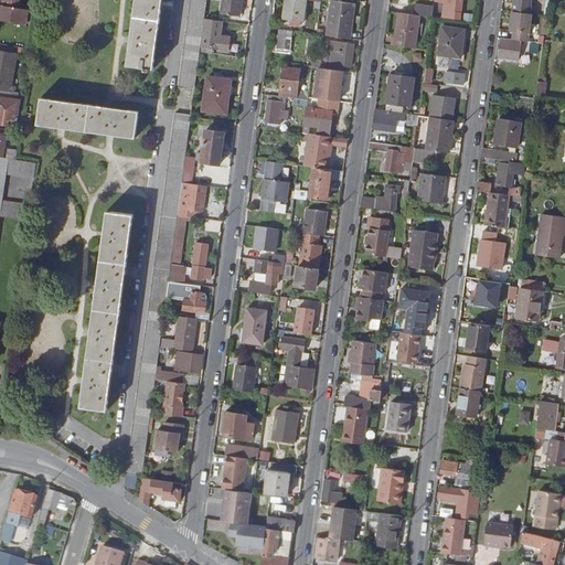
[(0,7),(0,20),(24,24),(27,11),(19,10),(20,0),(0,0),(0,6),(2,7),(2,8),(0,7)]
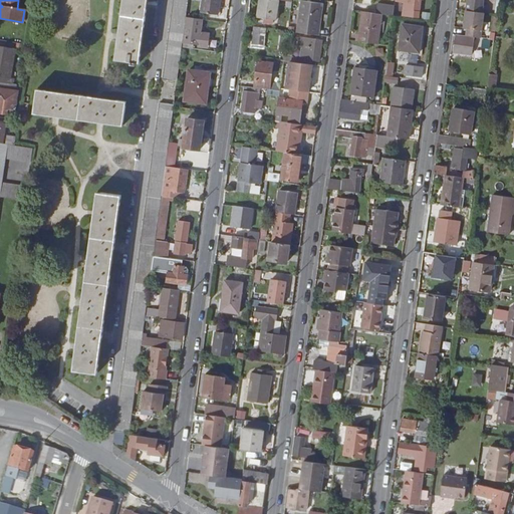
[(121,0),(114,58),(131,60),(131,63),(137,64),(137,62),(139,62),(147,0),(121,0)]
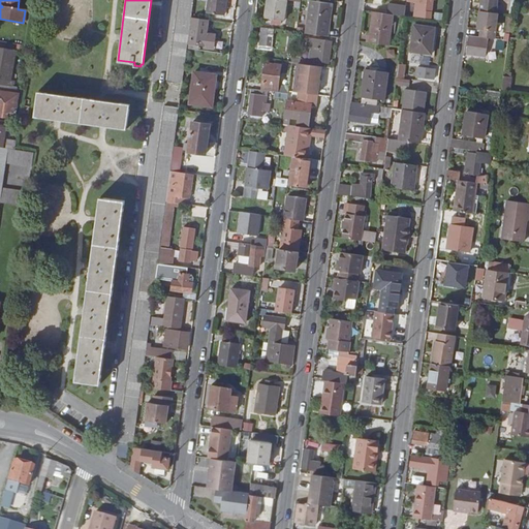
[(178,0),(166,84),(182,86),(187,49),(188,42),(190,26),(191,18),(193,0),(178,0)]
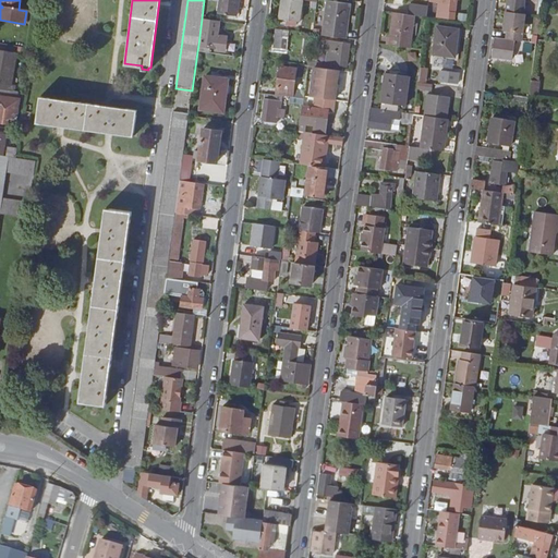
[(235,16),(238,0),(220,0),(219,13),(235,16)]
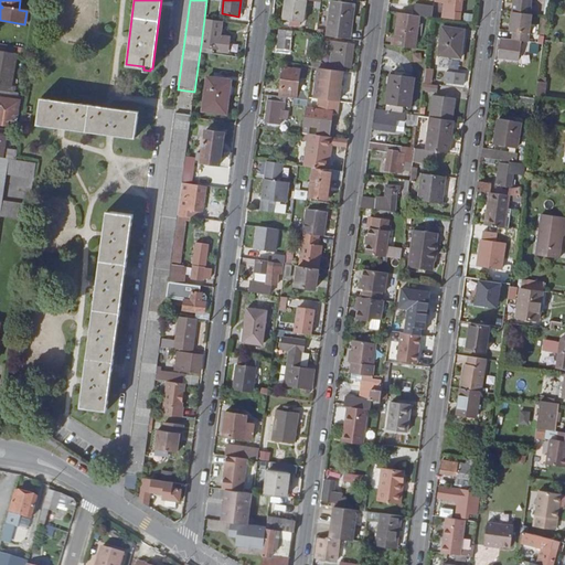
[(286,0),(284,20),(291,21),(290,23),(300,25),(301,22),(304,22),(306,0),(286,0)]
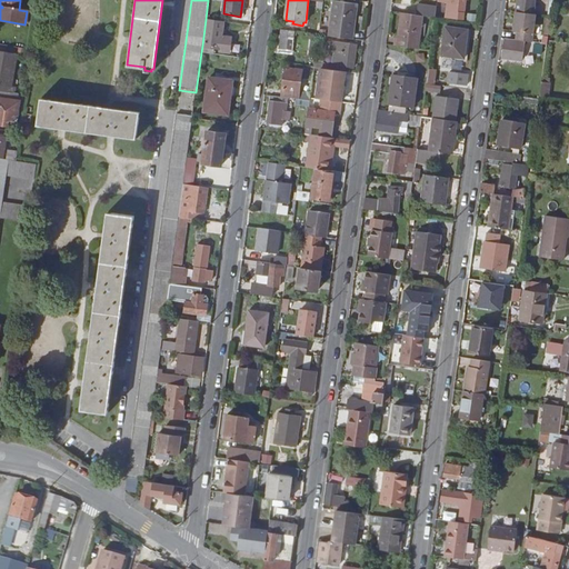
[(437,0),(438,2),(449,3),(447,19),(463,21),(467,0),(437,0)]
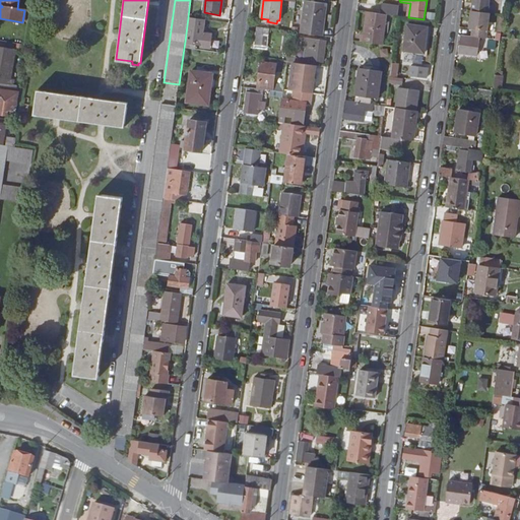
[(474,0),(473,11),(489,13),(490,0),(474,0)]
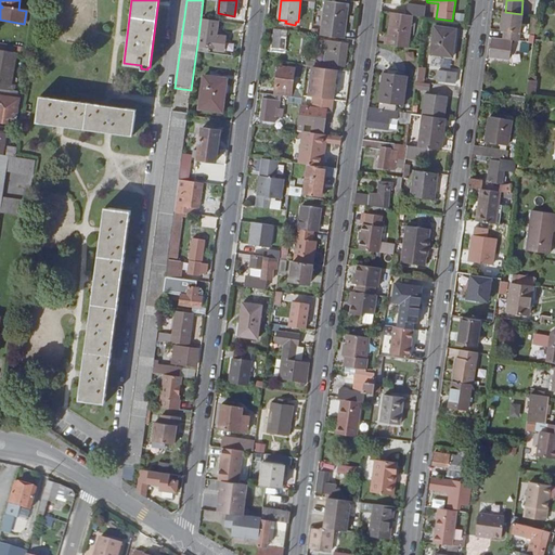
[(322,36),(345,39),(349,4),(326,1),(322,36)]
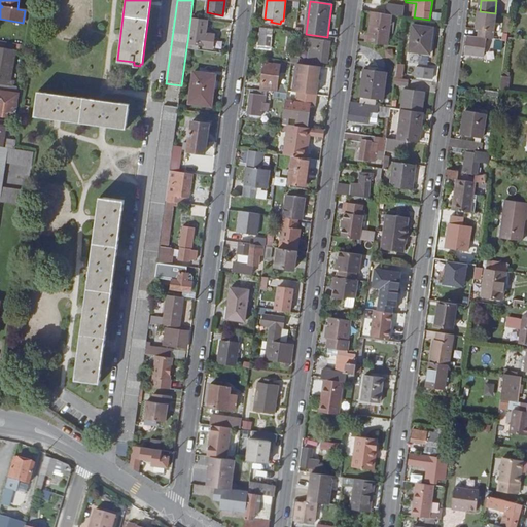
[(392,15),(402,18),(405,7),(386,5),(385,14),(392,15)]
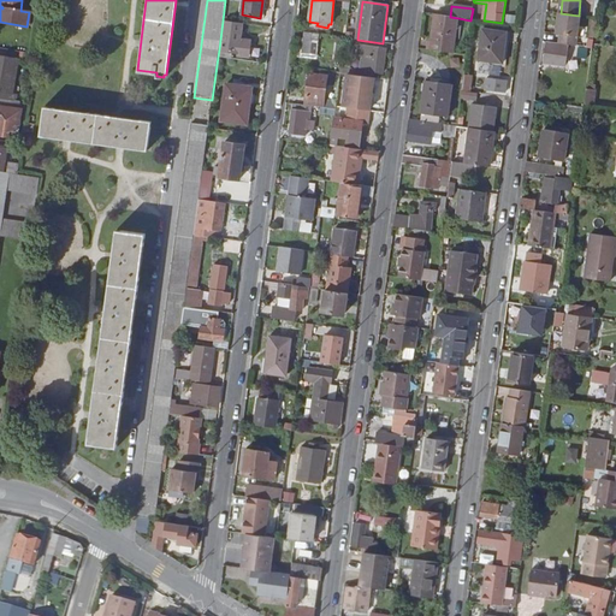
[(561,43),(576,46),(581,17),(579,16),(561,13),(557,35),(561,35),(561,43)]
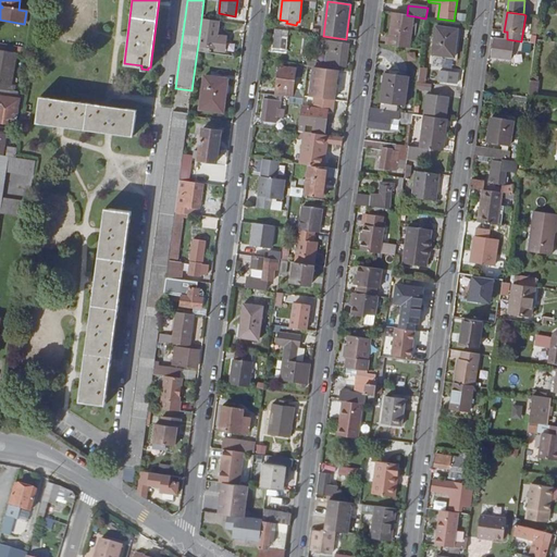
[(409,49),(415,16),(407,15),(394,14),(388,47),(409,49)]
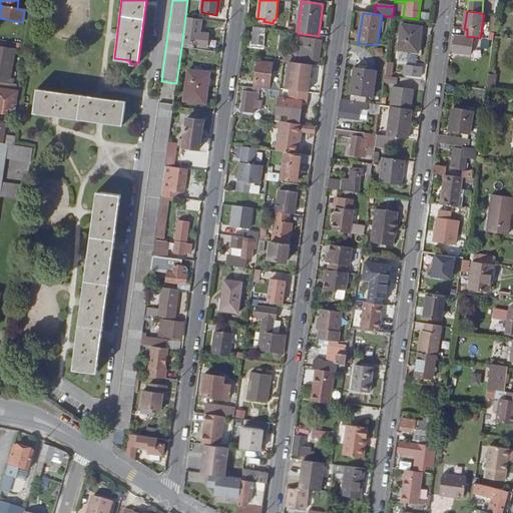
[(423,28),(402,24),(399,50),(419,53),(423,28)]
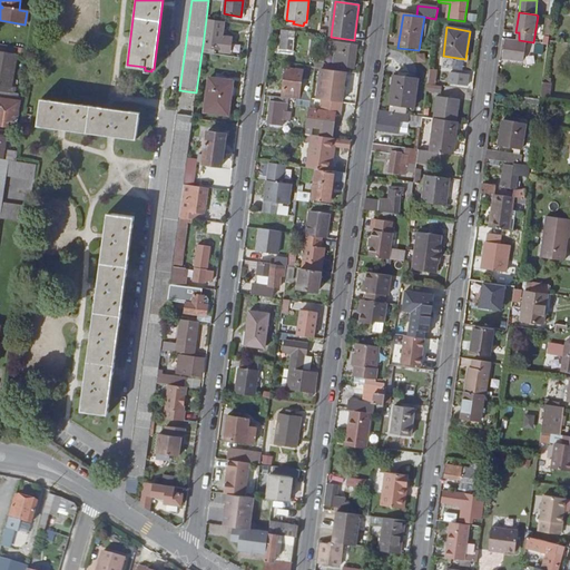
[(205,28),(203,46),(219,48),(219,50),(231,52),(233,38),(222,36),(223,30),(205,28)]
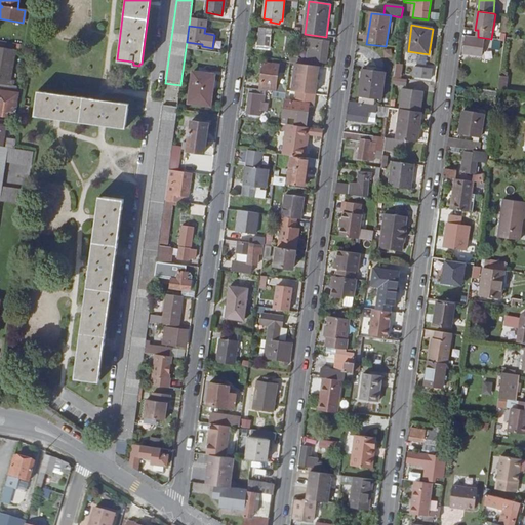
[(280,30),(265,28),(264,36),(279,38),(280,30)]
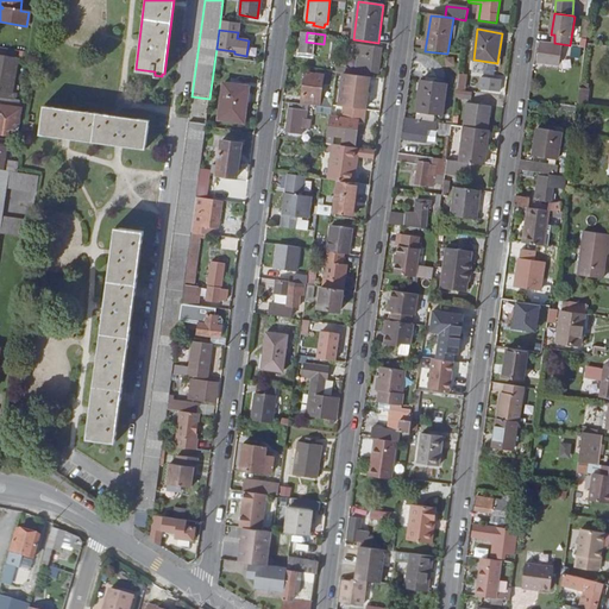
[(324,44),(306,42),(300,41),(297,54),(321,57),(324,44)]
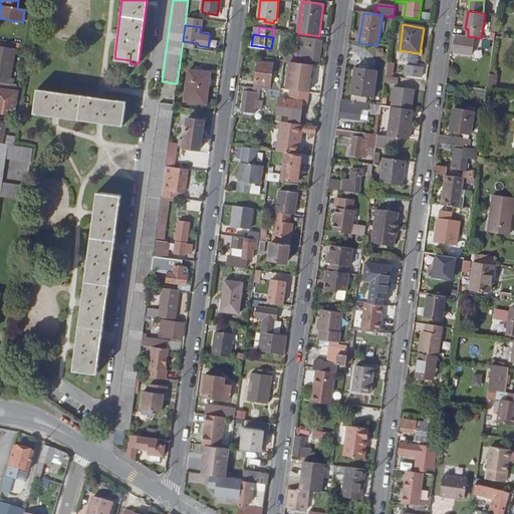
[(468,37),(468,36),(457,35),(454,51),(472,54),(475,41),(467,40),(468,37)]
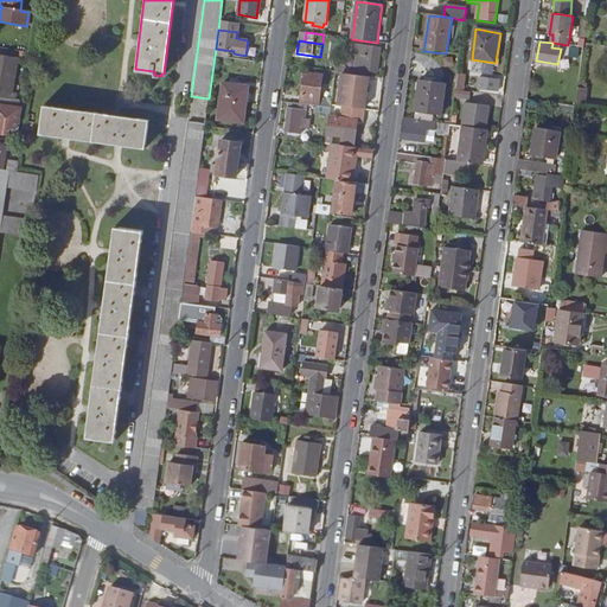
[(357,56),(353,75),(365,76),(365,71),(376,72),(379,49),(353,45),(352,56),(357,56)]
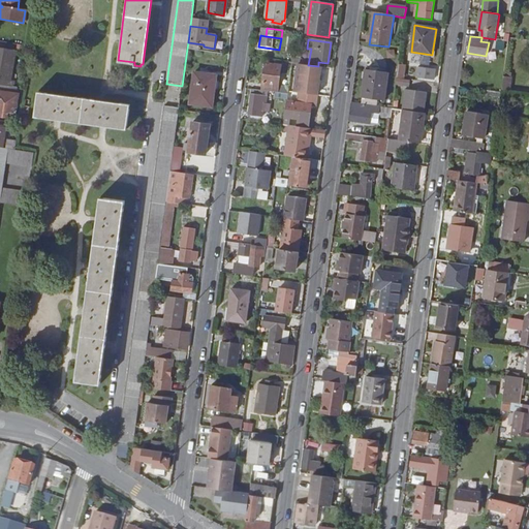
[(504,44),(497,43),(496,51),(503,52),(504,44)]
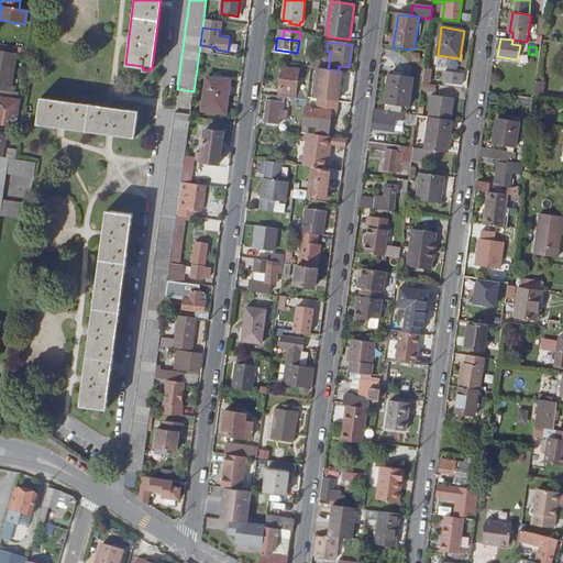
[(31,50),(19,47),(18,55),(30,56),(31,50)]
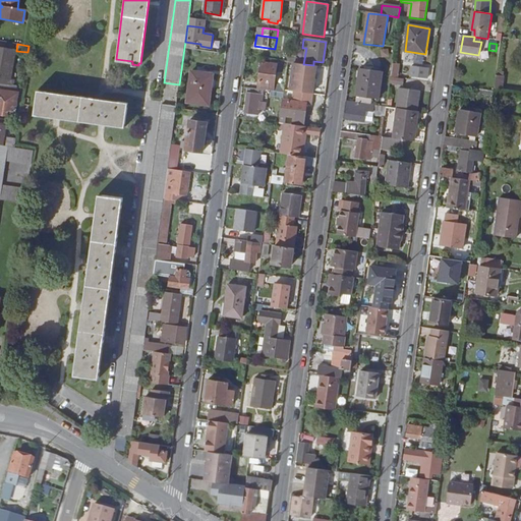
[(0,48),(0,83),(12,87),(13,80),(12,80),(16,51),(0,48)]
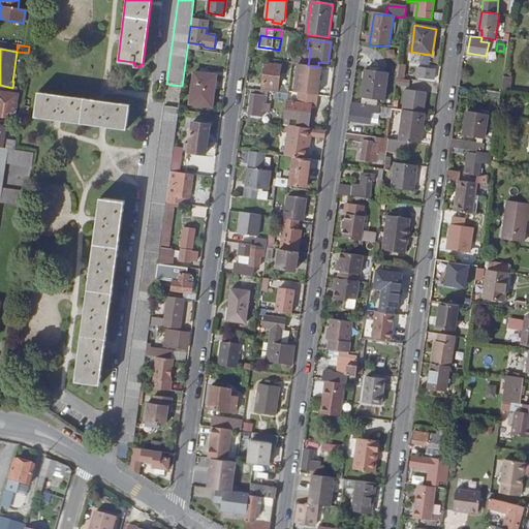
[(261,89),(269,91),(277,92),(280,66),(265,64),(261,89)]
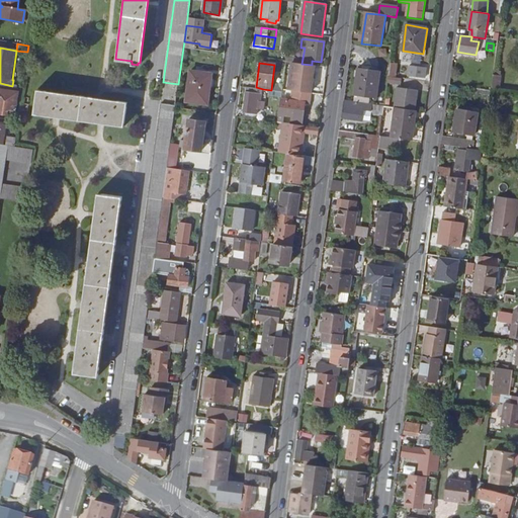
[(318,94),(322,67),(312,65),(301,64),(291,63),(287,90),(292,90),(311,93),(318,94)]
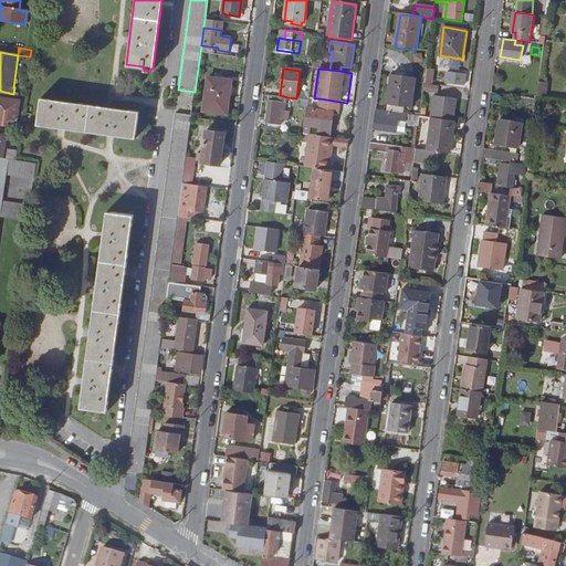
[(398,114),(409,115),(415,72),(390,70),(385,113),(398,114)]
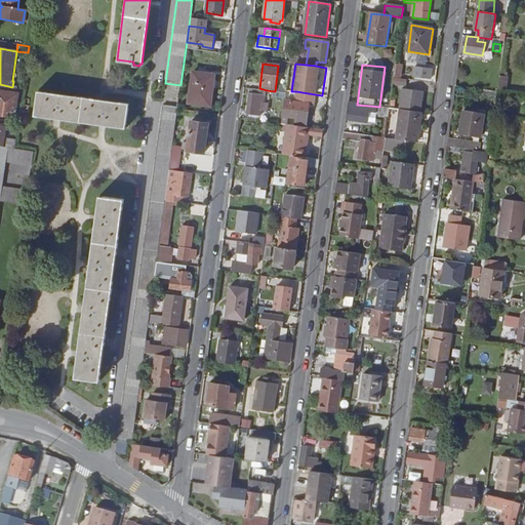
[(416,68),(414,78),(430,80),(432,70),(416,68)]
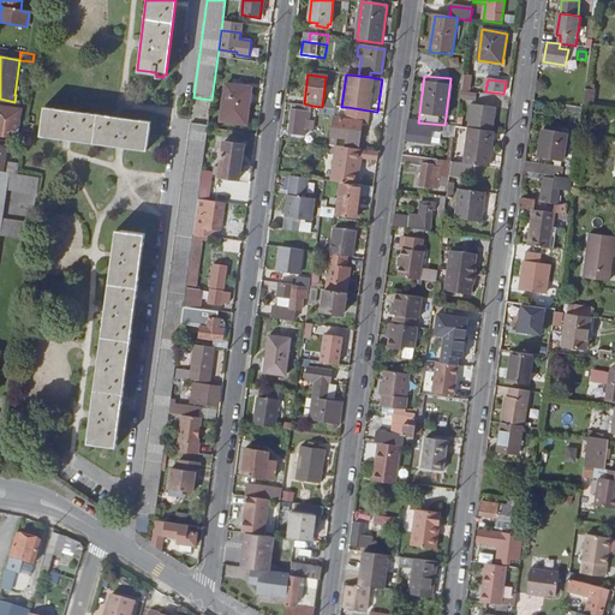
[(251,88),(226,84),(221,120),(246,124),(251,88)]
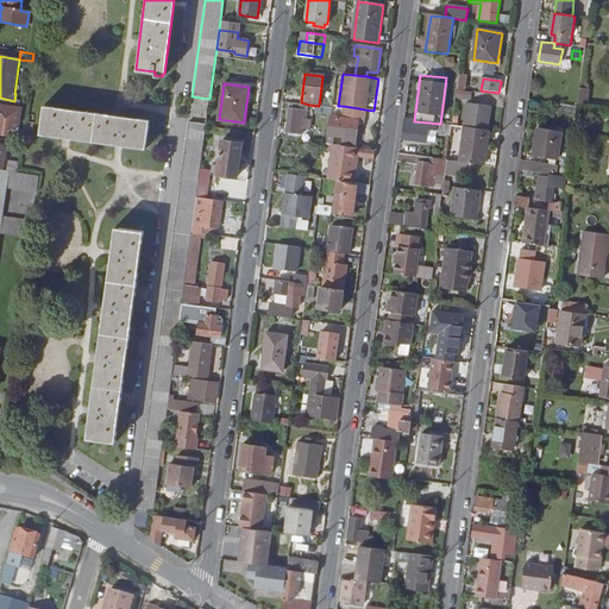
[(588,89),(581,89),(578,102),(586,104),(588,89)]
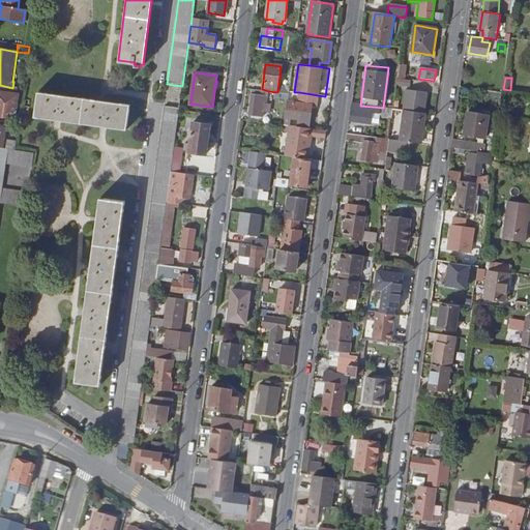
[(0,92),(20,95),(21,89),(12,88),(0,85),(0,92)]
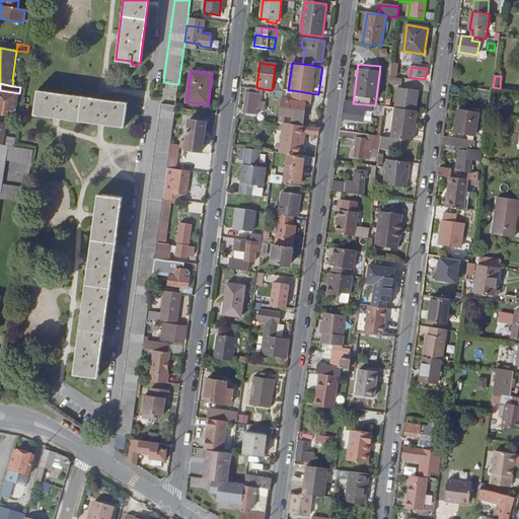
[(256,87),(247,86),(243,113),(256,115),(258,103),(262,104),(264,89),(256,87)]
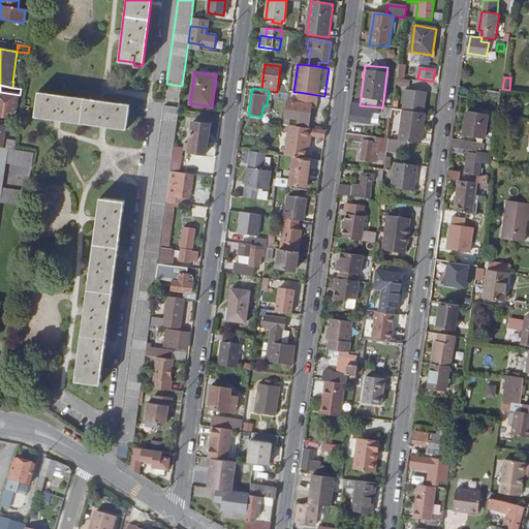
[(424,113),(425,114),(428,93),(406,90),(403,111),(424,113)]
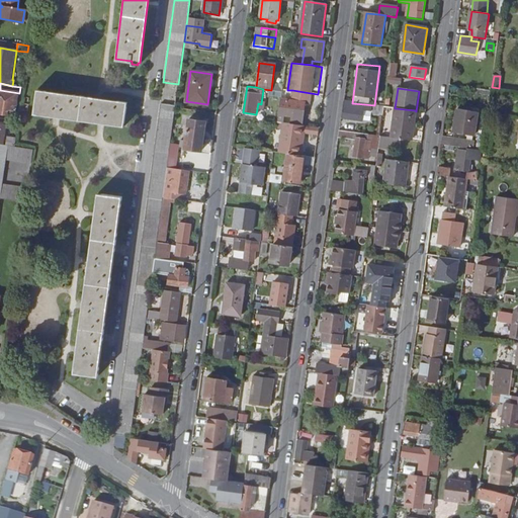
[(0,115),(12,117),(14,107),(16,107),(19,93),(0,90),(0,115)]
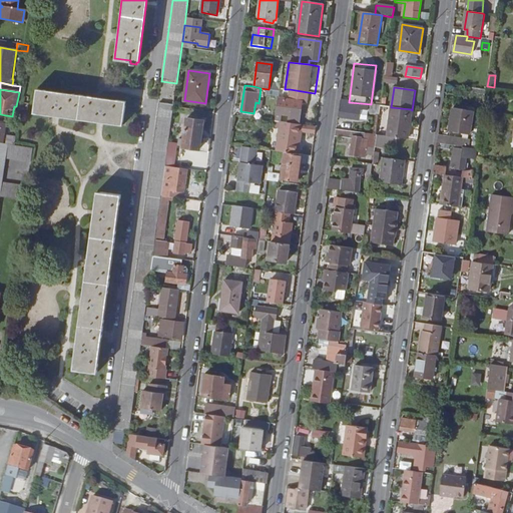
[(37,89),(33,113),(123,125),(126,101),(37,89)]
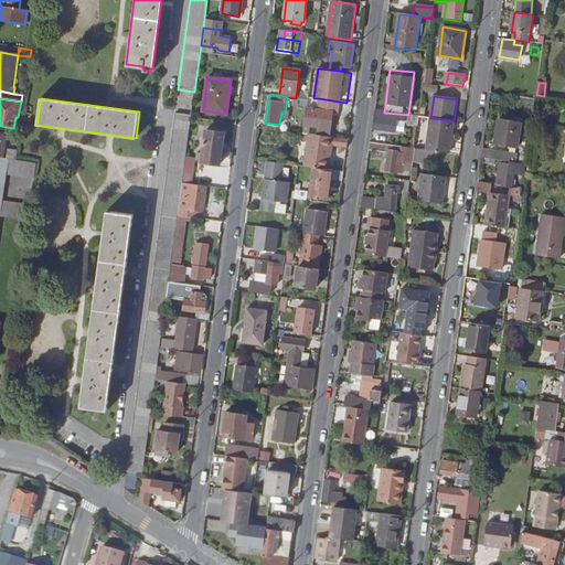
[(302,132),(329,136),(332,113),(337,114),(339,102),(319,98),(317,109),(306,107),(302,132)]
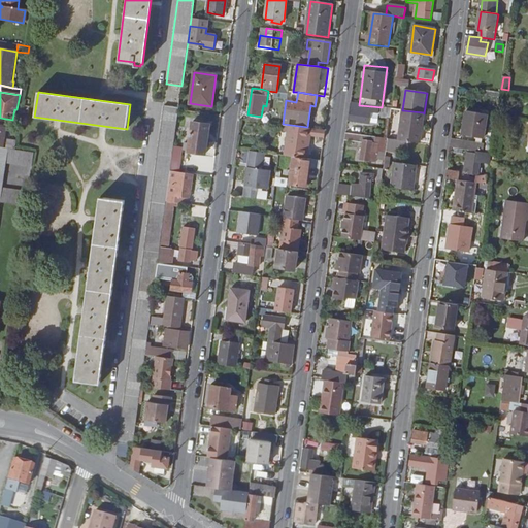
[(359,105),(353,104),(352,109),(350,109),(349,122),(365,124),(365,123),(369,124),(371,106),(359,105)]
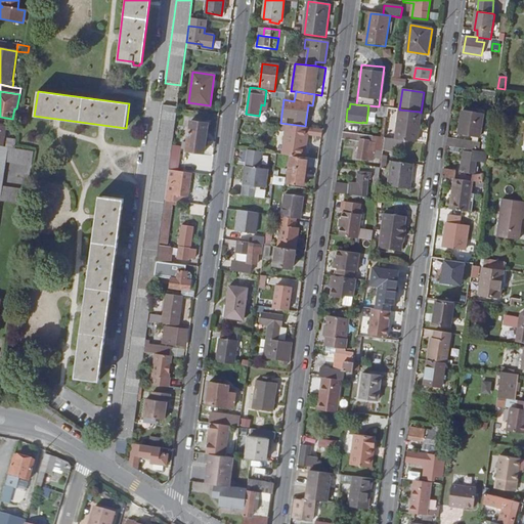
[(116,440),(132,442),(139,383),(144,352),(148,321),(153,291),(155,276),(157,261),(165,200),(166,194),(169,170),(171,151),(177,108),(177,107),(162,104),(116,440)]
